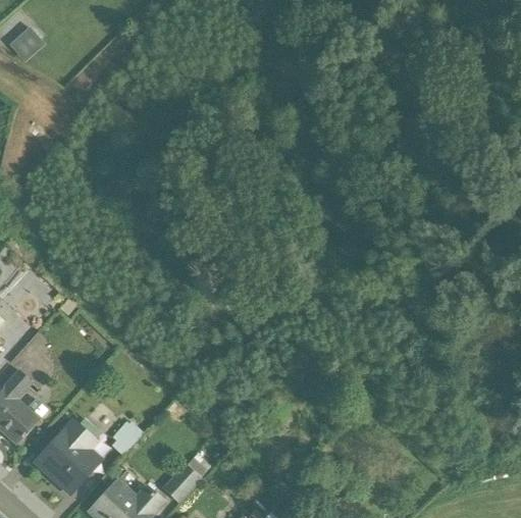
[(8,43),(23,60),(44,42),(28,24),(8,43)]
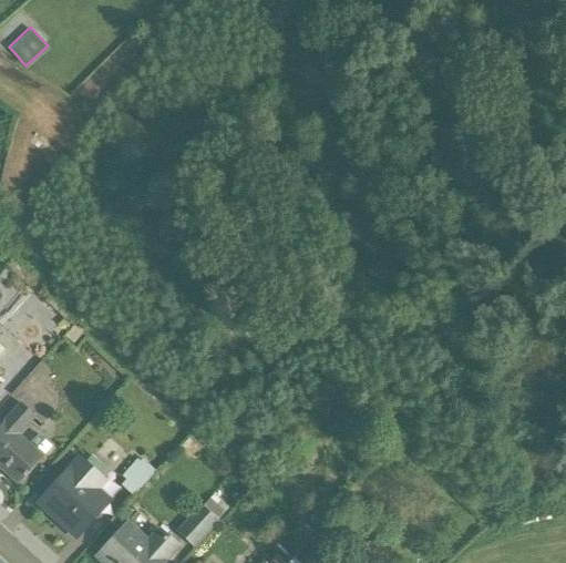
[(0,422),(0,468),(18,484),(45,454),(44,453),(52,444),(39,432),(31,441),(22,433),(37,415),(20,400),(0,422)]
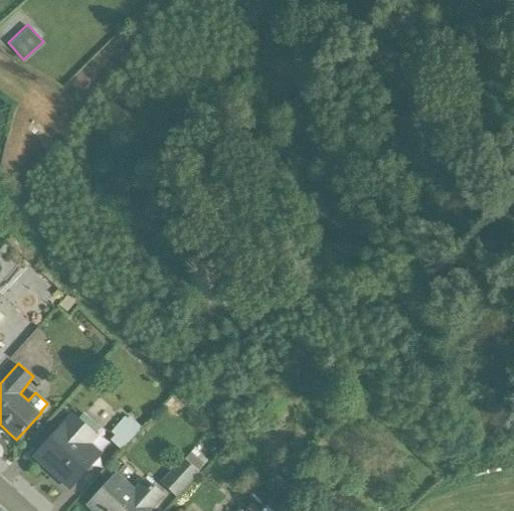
[(31,456),(69,490),(104,452),(92,442),(99,435),(97,433),(102,427),(84,411),(78,416),(71,410),(31,456)]
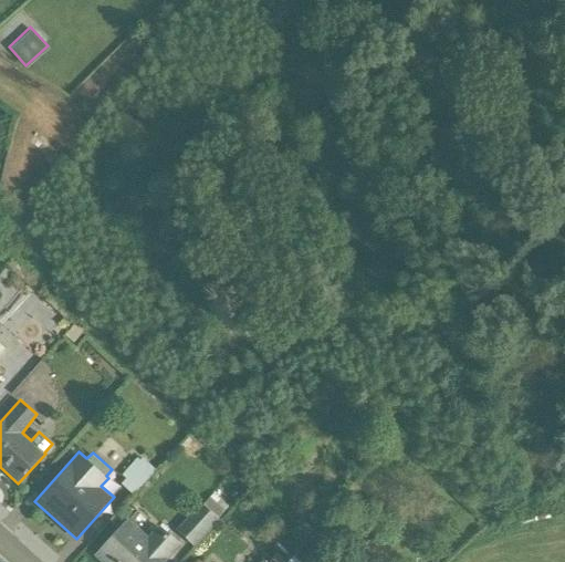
[(121,482),(134,493),(156,469),(143,456),(139,459),(137,457),(122,474),(126,477),(121,482)]
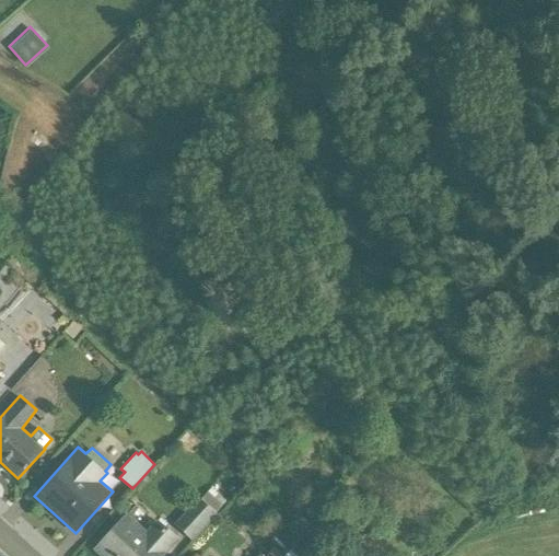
[(175,522),(193,539),(217,512),(217,511),(226,500),(212,486),(201,498),(199,497),(175,522)]
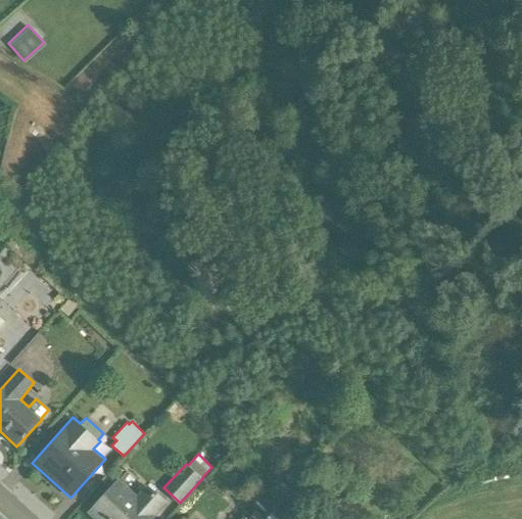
[(119,477),(87,513),(93,518),(151,518),(168,502),(167,502),(146,483),(137,493),(119,477)]
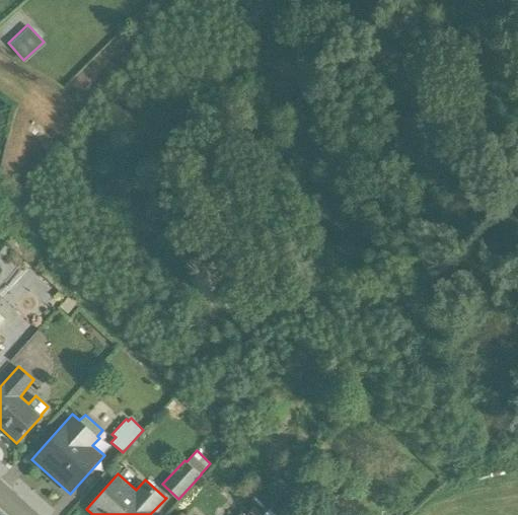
[(254,504),(245,514),(263,514),(270,509),(265,504),(260,508),(254,504)]
